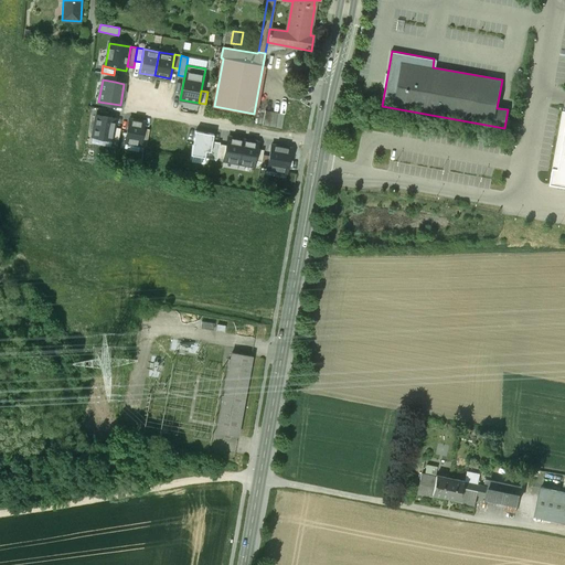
[(265,110),(262,126),(281,129),(284,114),(265,110)]
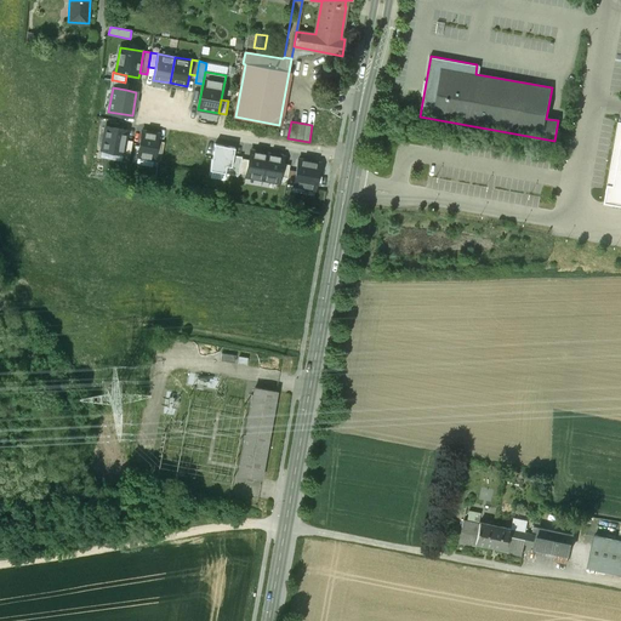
[(620,123),(619,124),(607,191),(604,204),(620,206),(620,123)]
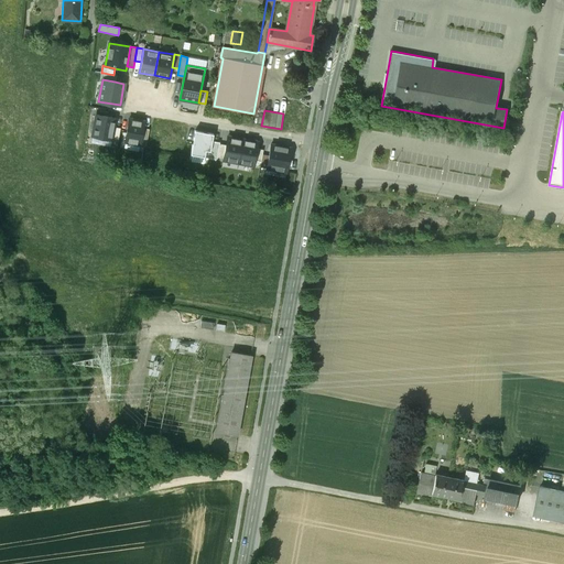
[(111,139),(114,126),(116,118),(96,115),(91,136),(111,139)]
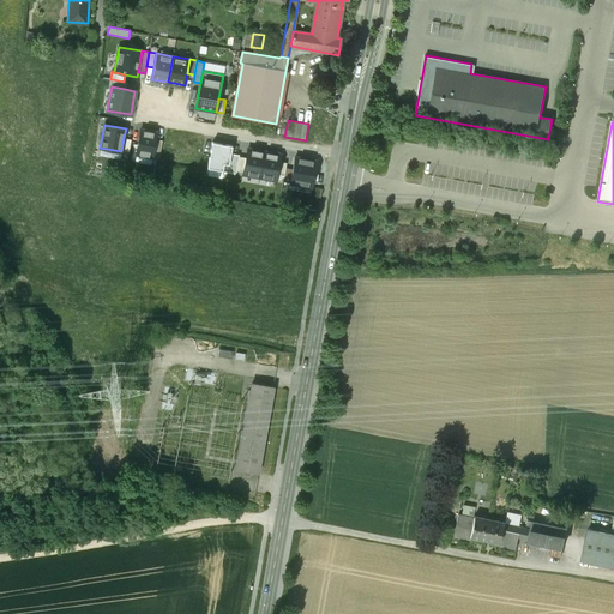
[(151,157),(156,137),(157,132),(140,128),(136,155),(151,157)]
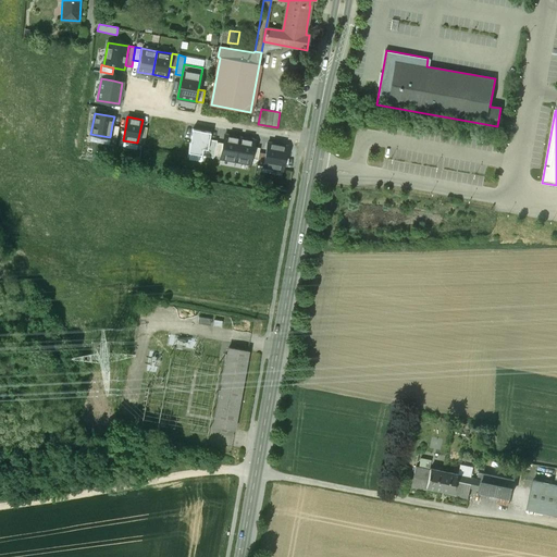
[(137,143),(144,144),(148,125),(141,124),(137,143)]
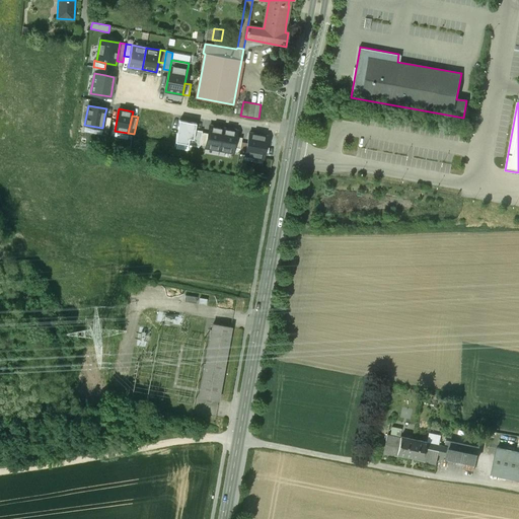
[(196,123),(179,120),(175,141),(192,145),(195,129),(196,123)]
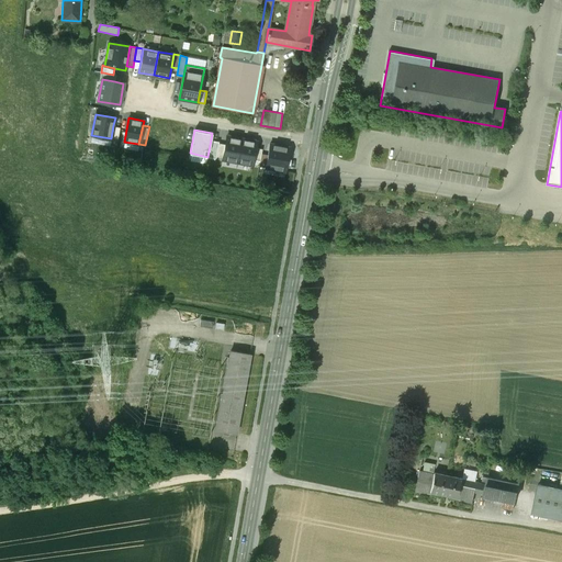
[(222,159),(237,163),(242,138),(226,135),(224,146),(222,159)]
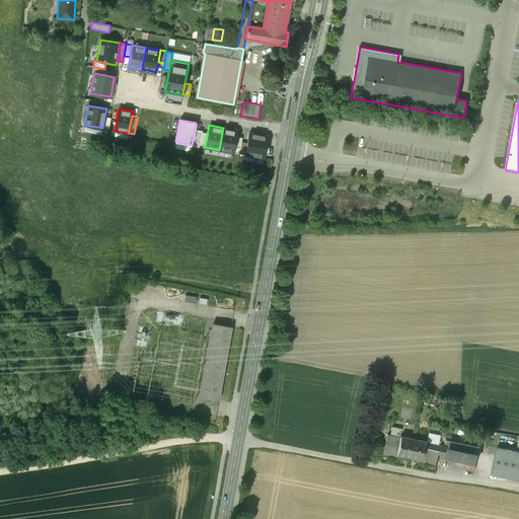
[(237,130),(223,128),(219,150),(233,152),(236,135),(237,130)]
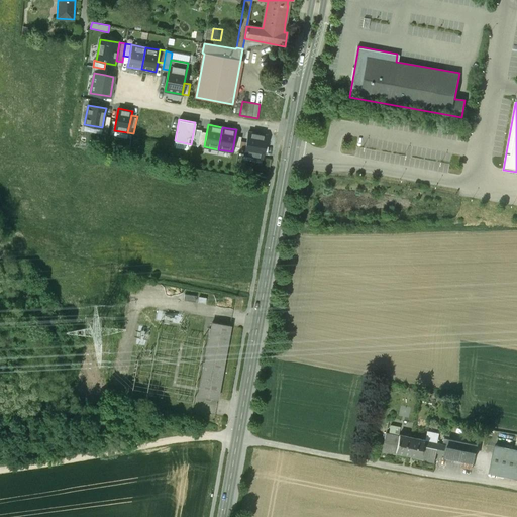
[(201,129),(194,128),(191,144),(198,145),(200,133),(201,129)]
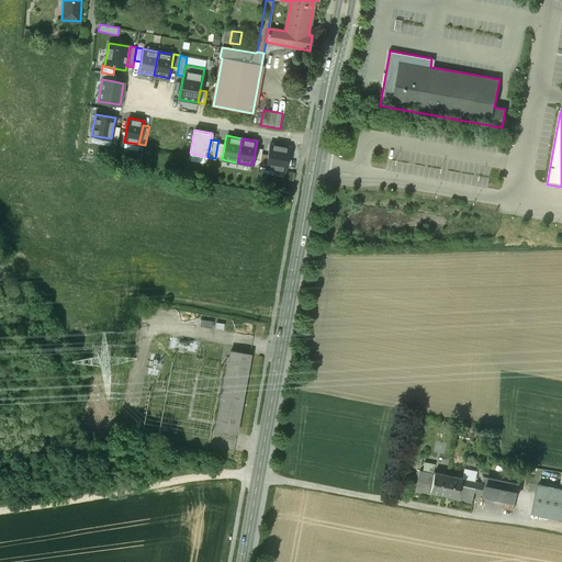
[(265,167),(285,171),(290,147),(269,144),(267,155),(266,166),(265,167)]
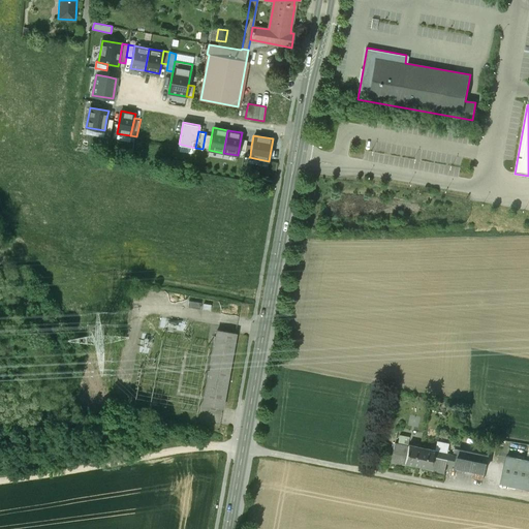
[(211,137),(205,136),(203,149),(209,150),(211,137)]
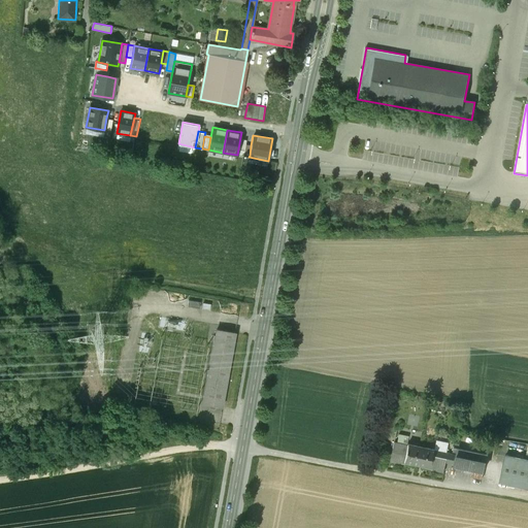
[(237,155),(242,156),(243,155),(245,144),(246,138),(240,137),(237,155)]
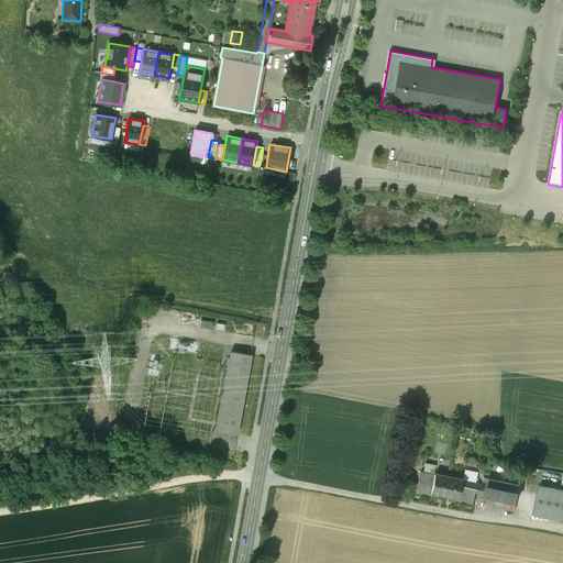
[(250,354),(231,351),(218,431),(236,434),(250,354)]
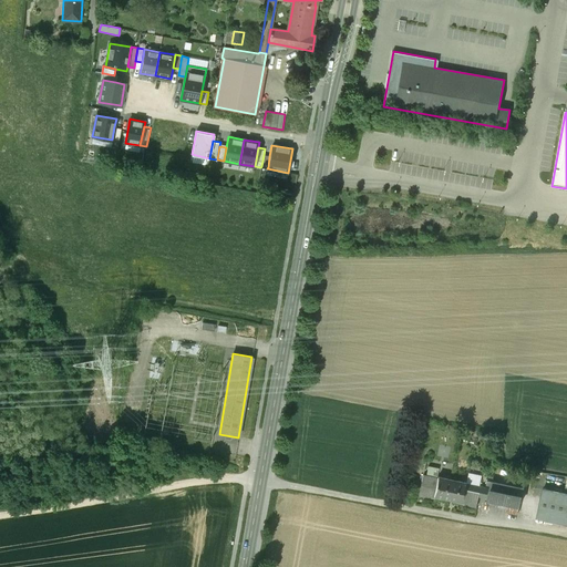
[(466,482),(480,484),(482,474),(468,472),(466,482)]
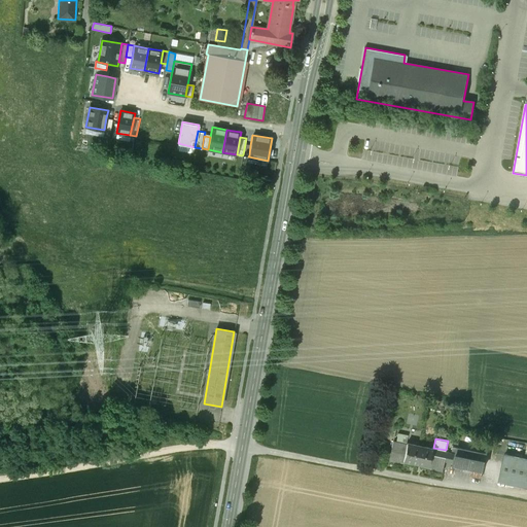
[(433,448),(406,443),(406,444),(392,442),(389,460),(402,462),(403,460),(429,464),(429,467),(444,470),(445,460),(455,462),(456,454),(433,450),(433,448)]
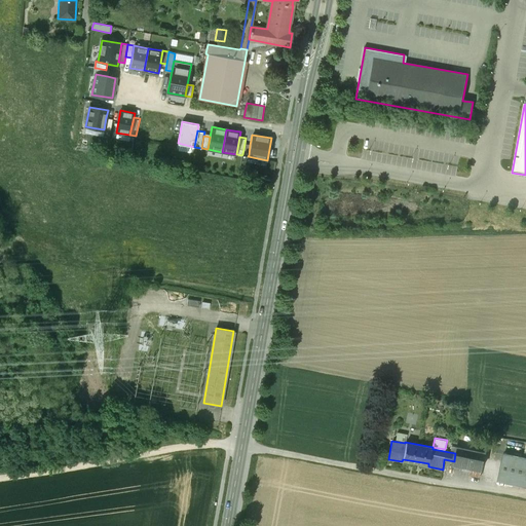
[(455,453),(454,461),(454,462),(464,464),(463,470),(471,471),(470,475),(481,477),(485,452),(456,447),(455,453)]
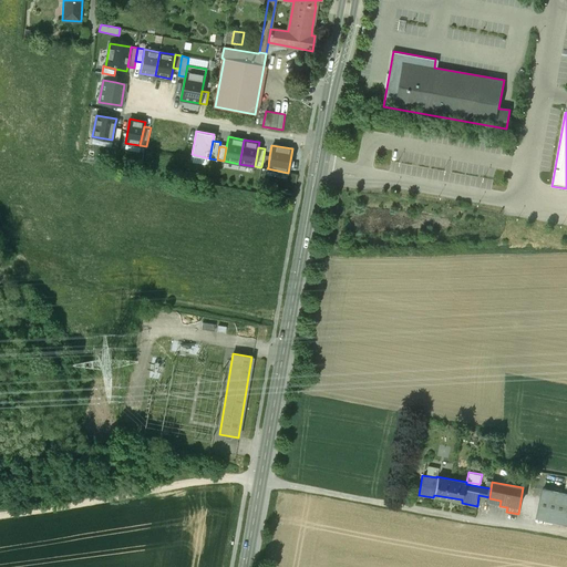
[(566,492),(543,487),(537,516),(566,522),(566,492)]
